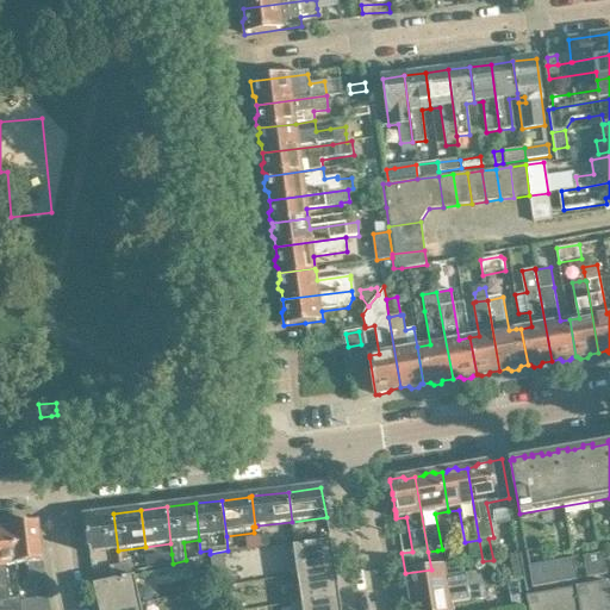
[(118,551),(113,514),(85,517),(89,554),(118,551)]
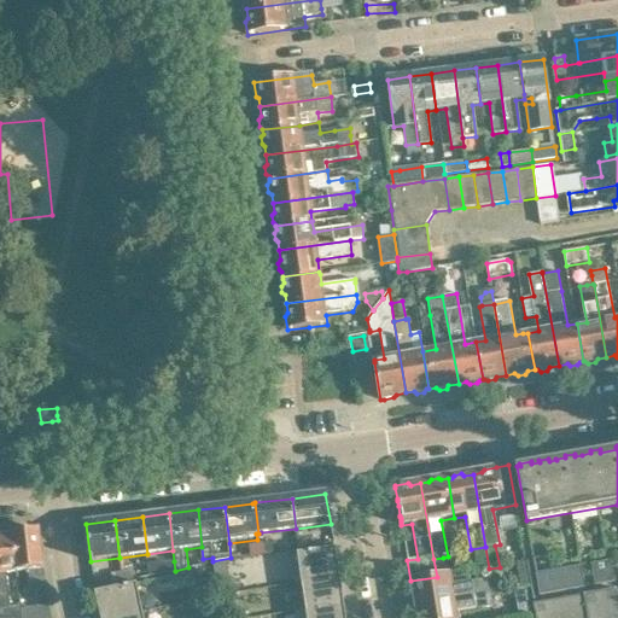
[(13,532),(18,572),(29,571),(30,583),(29,583),(30,593),(41,592),(40,588),(45,587),(39,530),(13,532)]
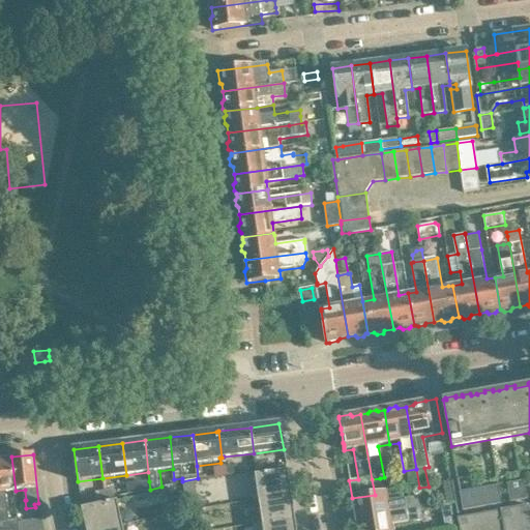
[(0,529),(19,529),(19,522),(19,520),(10,521),(6,492),(16,491),(11,457),(0,458),(0,529)]
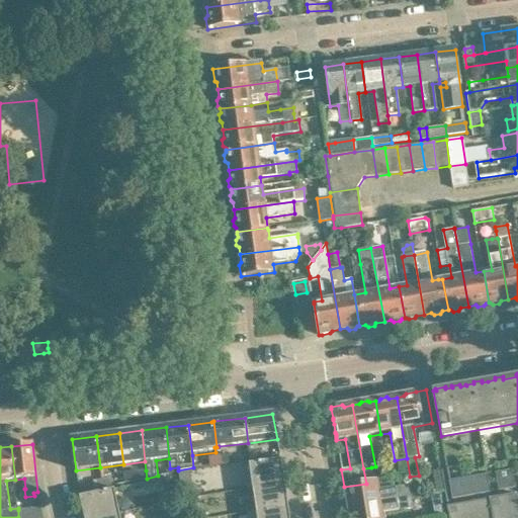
[(220,456),(221,463),(233,461),(232,454),(220,456)]
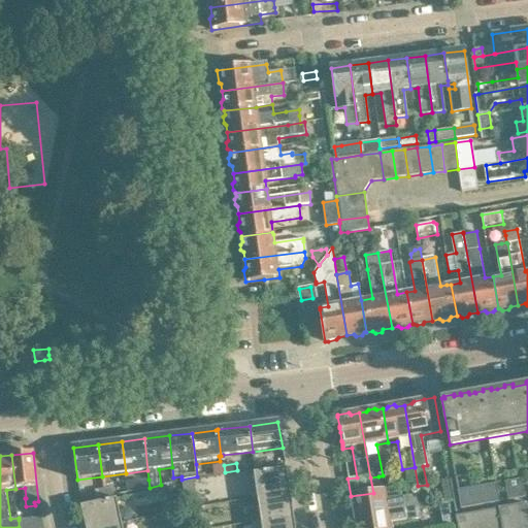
[(212,474),(225,472),(224,465),(211,466),(212,474)]
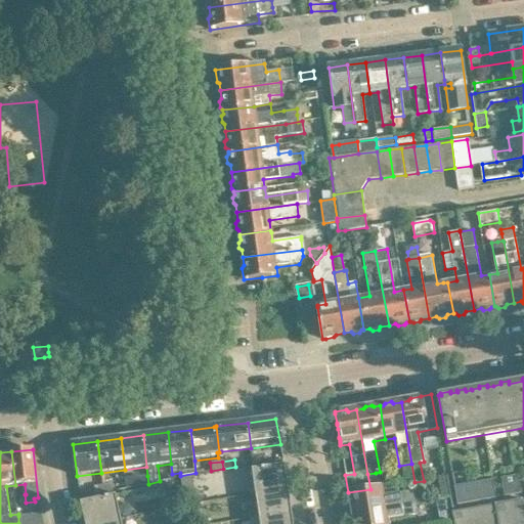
[(439,464),(431,466),(428,470),(429,475),(433,477),(441,476),(444,472),(443,467),(439,464)]
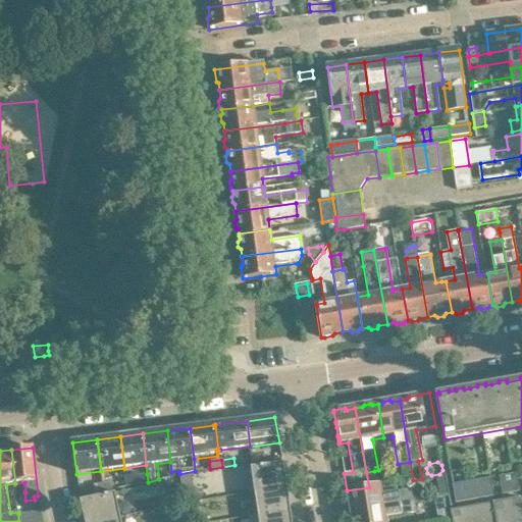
[(286,486),(282,463),(251,468),(255,491),(286,486)]
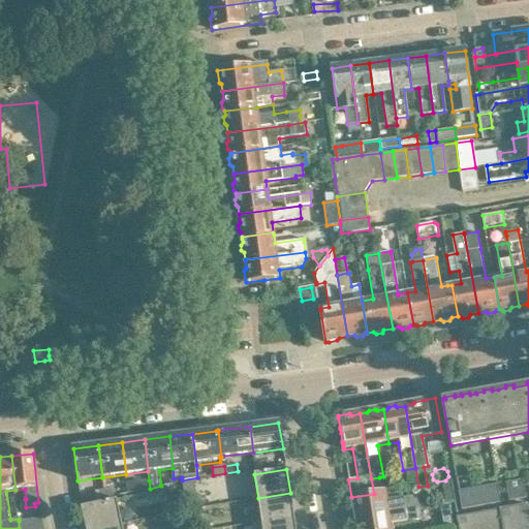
[(371,478),(374,494),(382,492),(379,477),(371,478)]
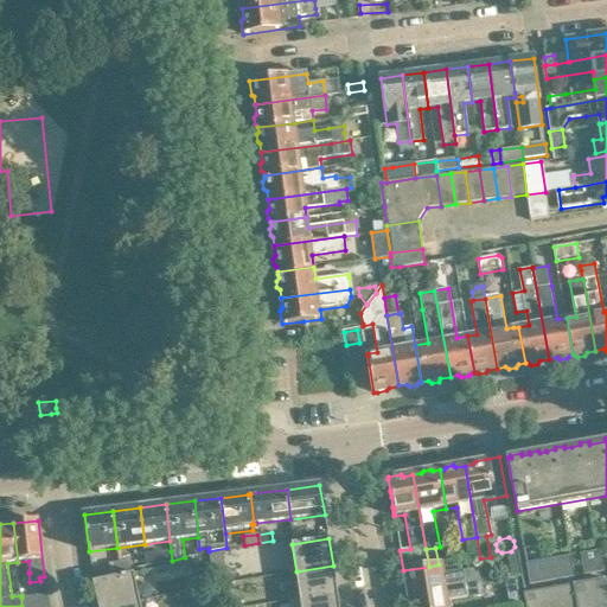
[(604,572),(601,554),(600,550),(580,554),(583,575),(604,572)]
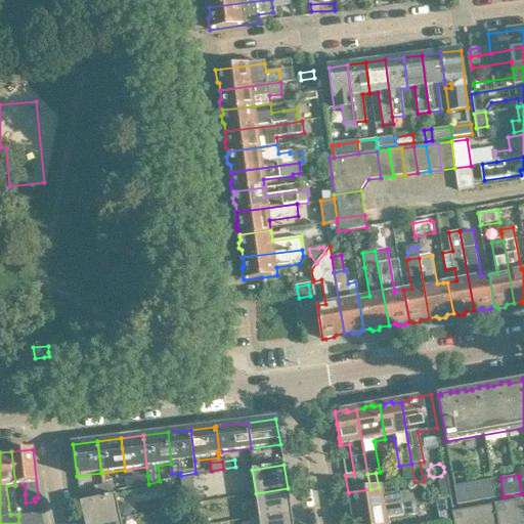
[(124,478),(126,489),(148,484),(147,476),(124,478)]
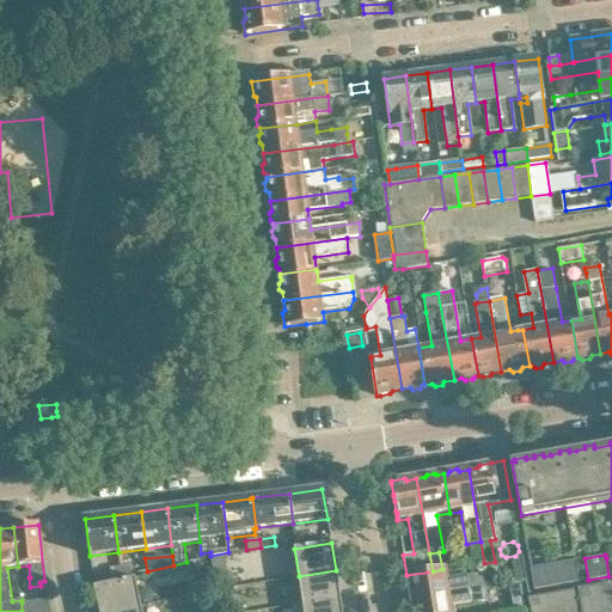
[(222,557),(212,558),(216,582),(227,580),(222,557)]
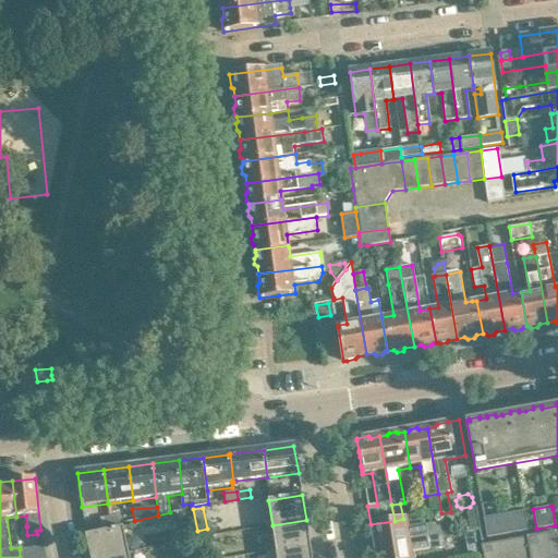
[(478,532),(480,532),(475,508),(465,510),(470,533),(478,532)]
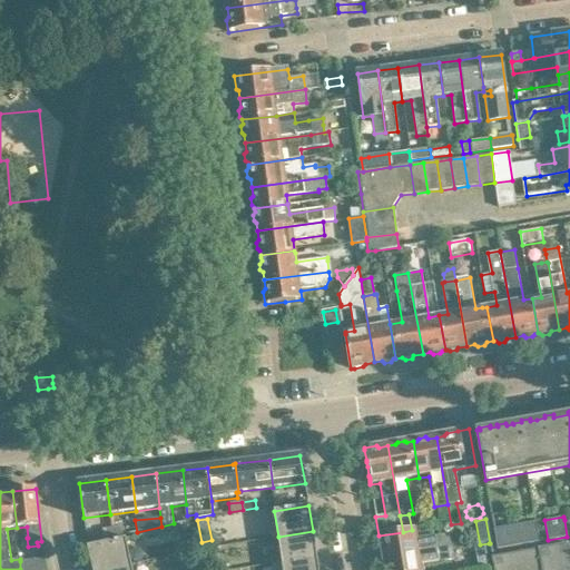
[(112,537),(124,534),(121,524),(110,527),(112,537)]
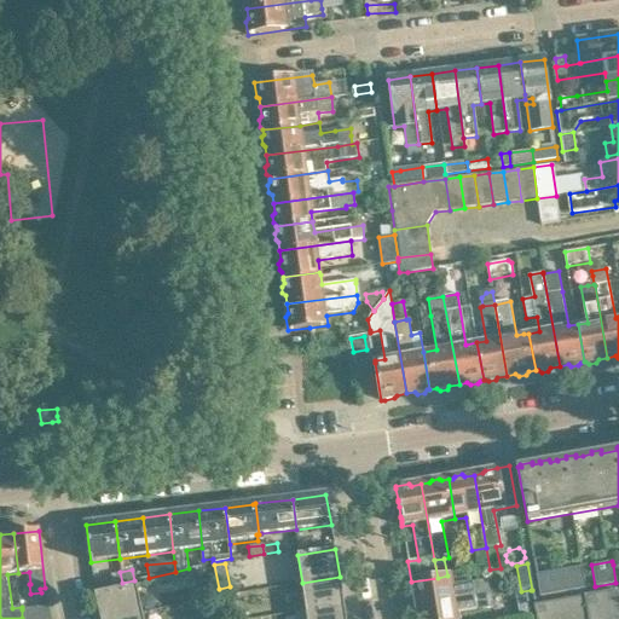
[(559,571),(536,574),(541,596),(562,593),(559,571)]
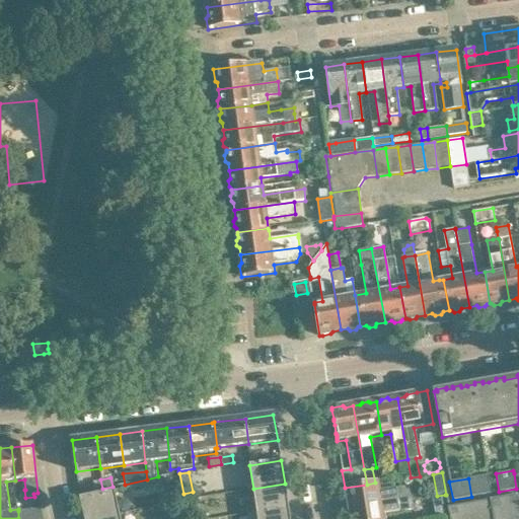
[(91,482),(93,491),(102,489),(100,479),(91,482)]
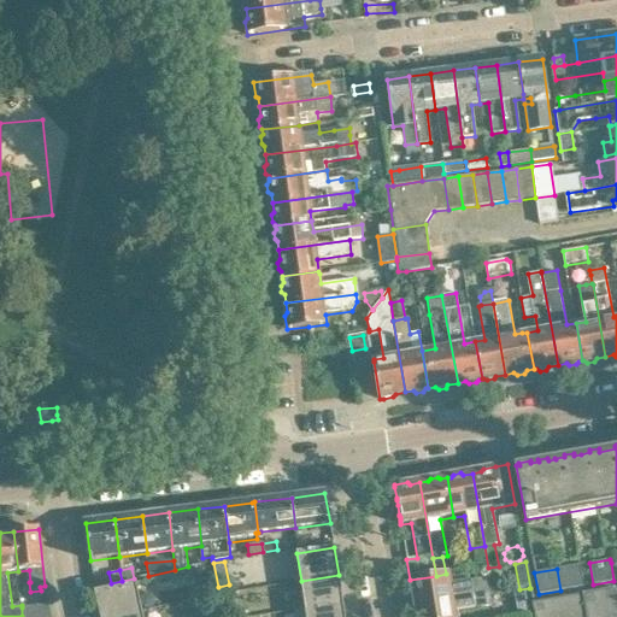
[(436,576),(410,580),(410,581),(412,593),(415,595),(417,606),(491,594),(487,579),(452,585),(450,574),(446,574),(436,576)]
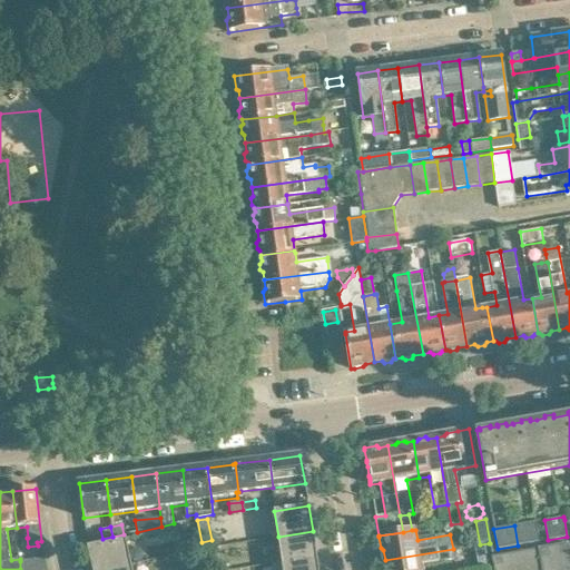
[(316,557),(313,531),(278,537),(282,562),(316,557)]
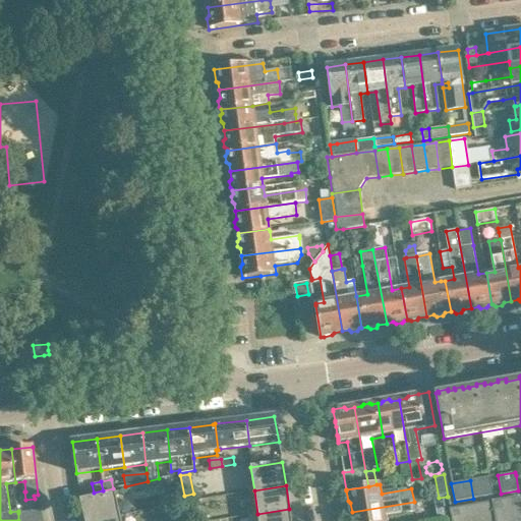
[(80,500),(84,520),(92,520),(120,515),(115,493),(80,500)]
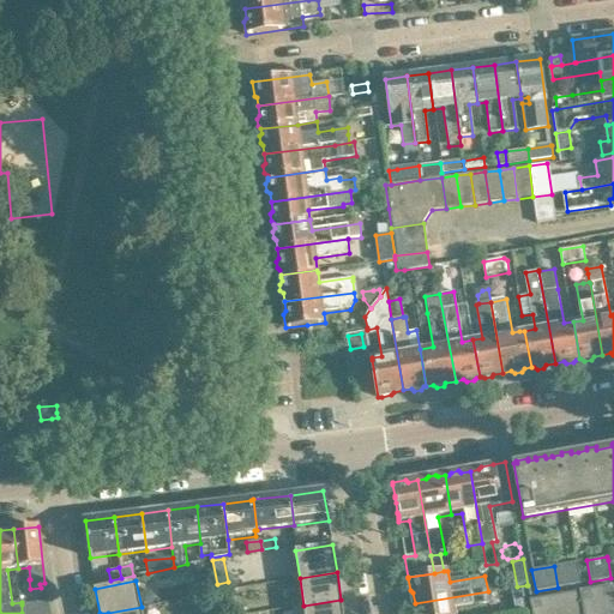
[(234,605),(228,582),(217,584),(222,607),(227,606),(234,605)]
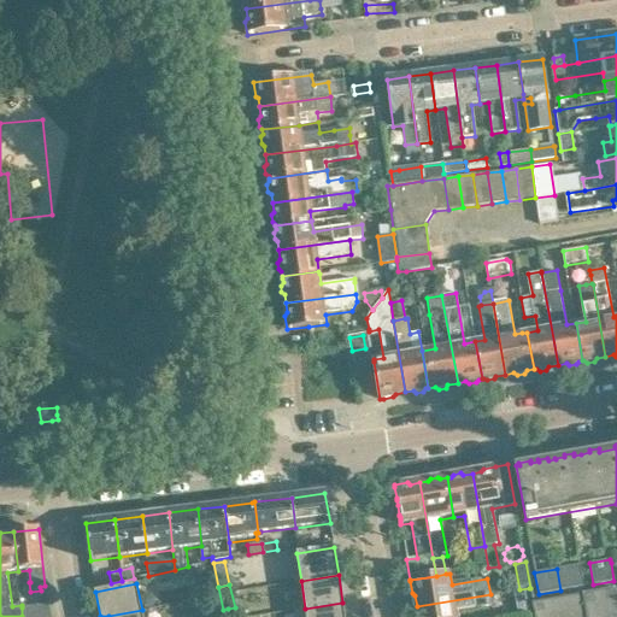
[(616,616),(616,599),(615,588),(535,603),(532,603),(534,613),(534,616),(616,616)]
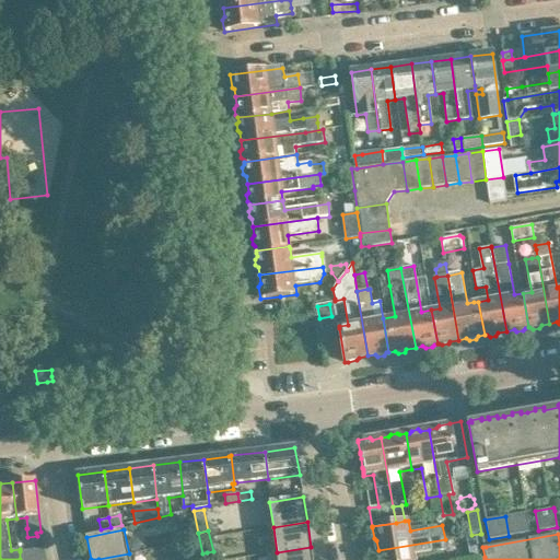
[(471,535),(466,536),(469,559),(480,558),(476,535),(471,535)]
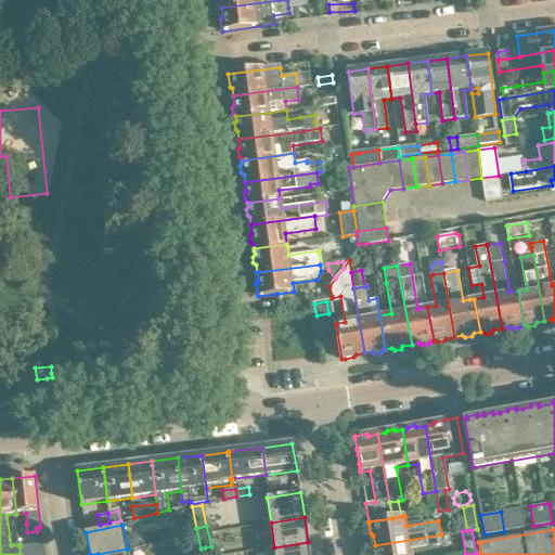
[(376,552),(374,554),(411,554),(411,551),(442,546),(441,534),(375,545),(376,552)]
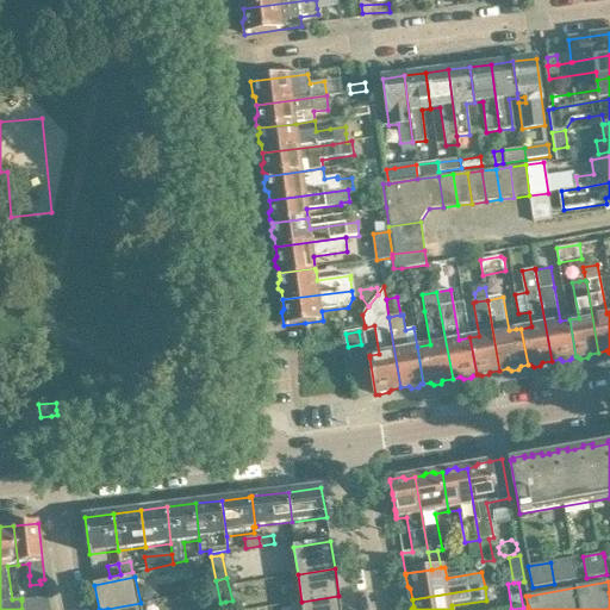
[(341,609),(338,596),(302,602),(303,609),(341,609)]
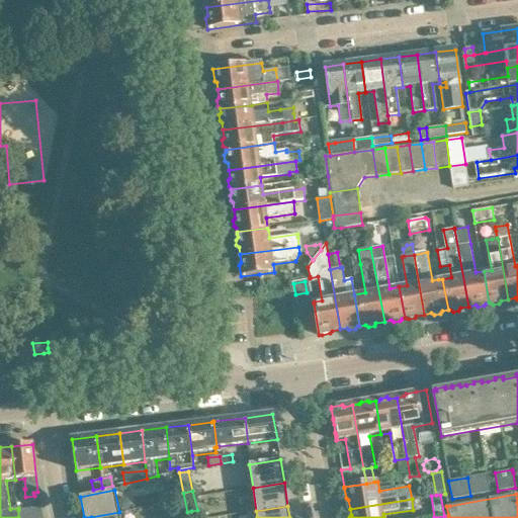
[(18,517),(42,517),(40,508),(18,510),(18,517)]
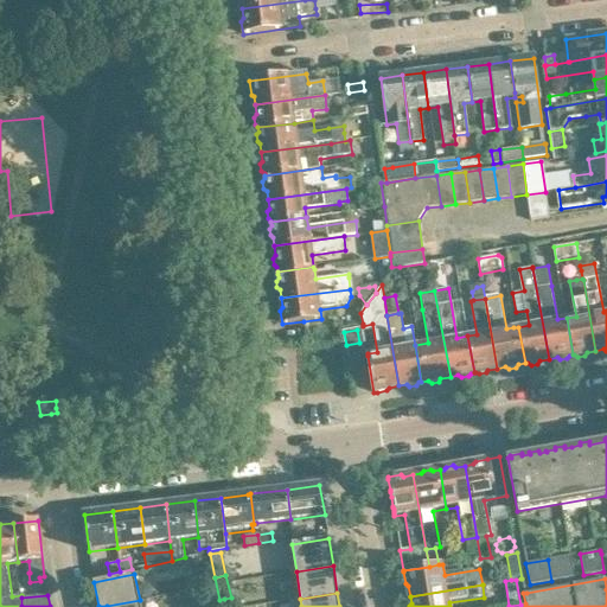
[(202,606),(213,606),(211,596),(206,598),(200,599),(202,606)]
